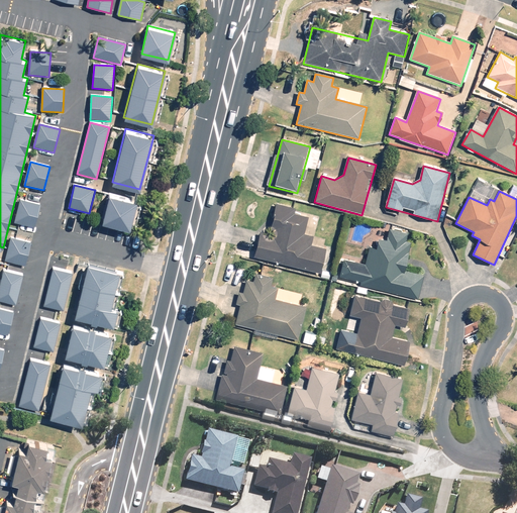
[(137,200),(109,193),(102,220),(130,227),(137,200)]
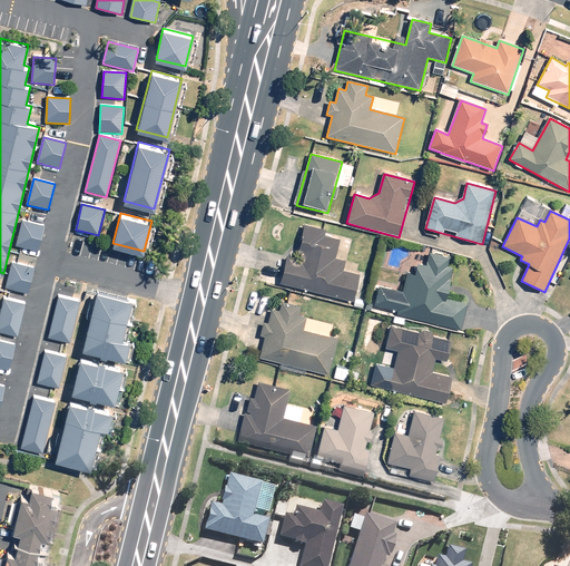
[(43,226),(22,221),(16,246),(37,252),(43,226)]
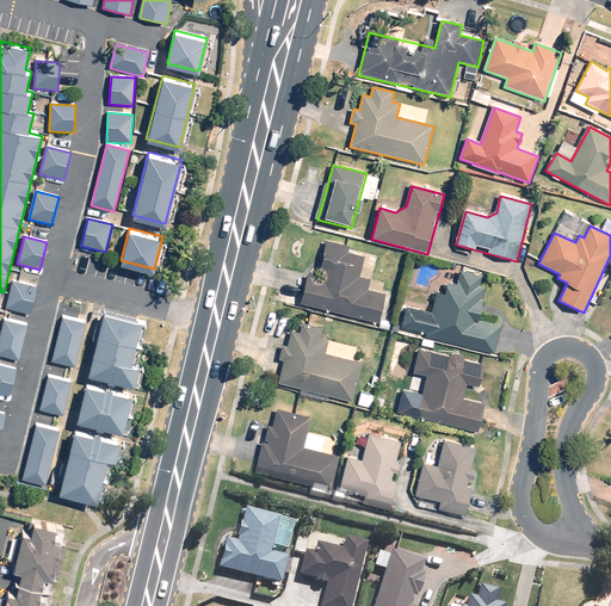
[(308,276),(301,304),(378,323),(386,295),(368,290),(370,280),(359,278),(364,257),(347,253),(349,247),(327,242),(319,278),(308,276)]
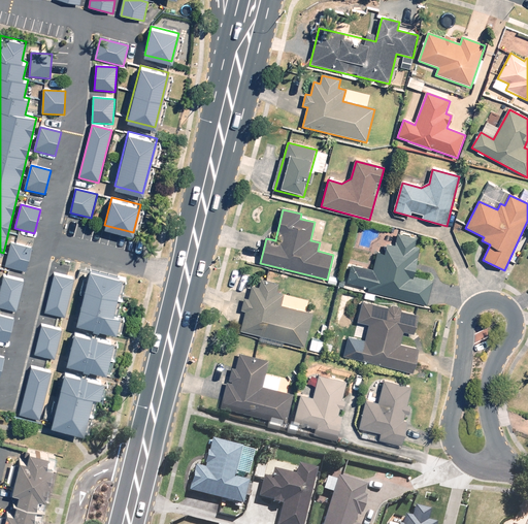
[(368,292),(427,306),(433,283),(414,279),(421,250),(416,249),(418,240),(397,235),(395,247),(387,244),(385,254),(377,253),(372,270),(353,265),(348,283),(369,288),(368,292)]
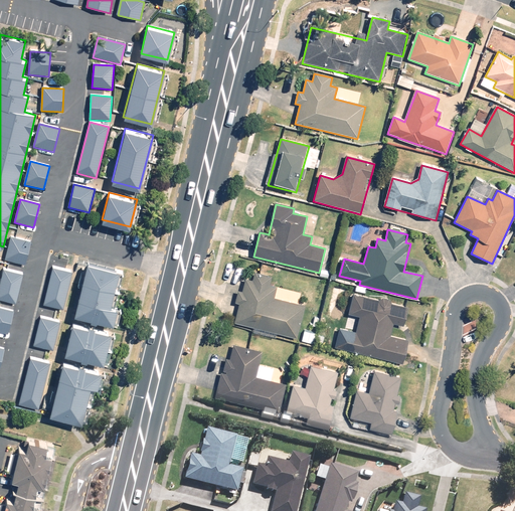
[(29,241),(11,237),(5,261),(23,266),(29,241)]
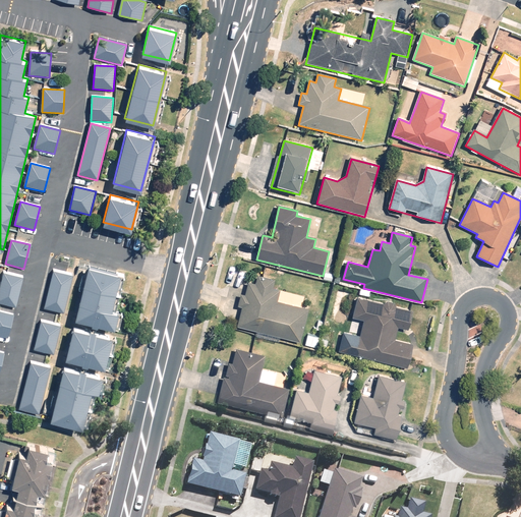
[(120,273),(89,266),(76,318),(114,327),(118,311),(111,309),(120,273)]
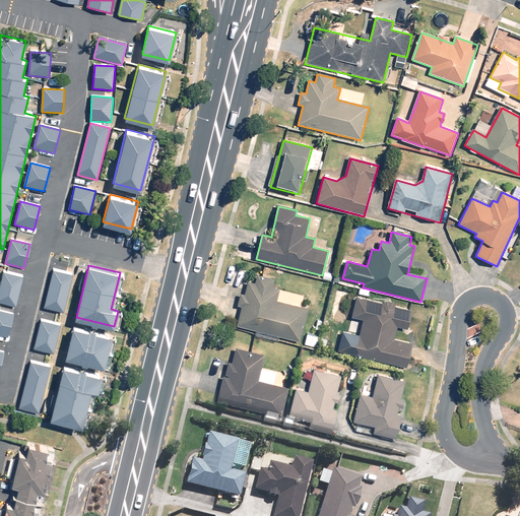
[(72,275),(54,271),(45,309),(63,313),(72,275)]
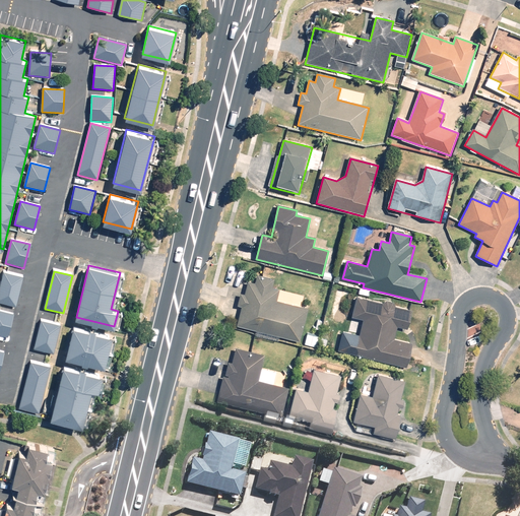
[(20,277),(4,273),(0,288),(0,304),(13,307),(20,277)]
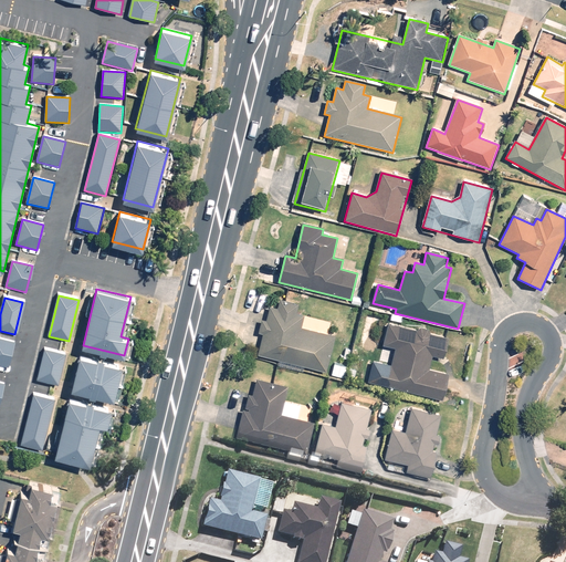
[(270,309),(259,356),(326,373),(335,337),(301,330),(304,318),(296,315),(300,305),(281,301),(279,311),(270,309)]
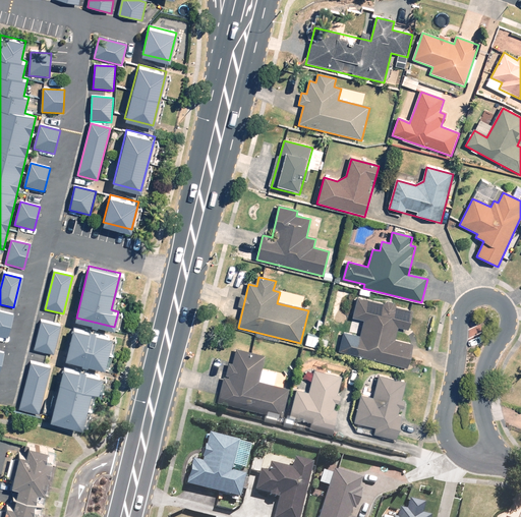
[(349,335),(344,353),(405,368),(411,345),(394,341),(397,328),(406,330),(410,311),(394,307),(395,304),(388,302),(387,305),(357,298),(352,320),(364,323),(361,338),(349,335)]
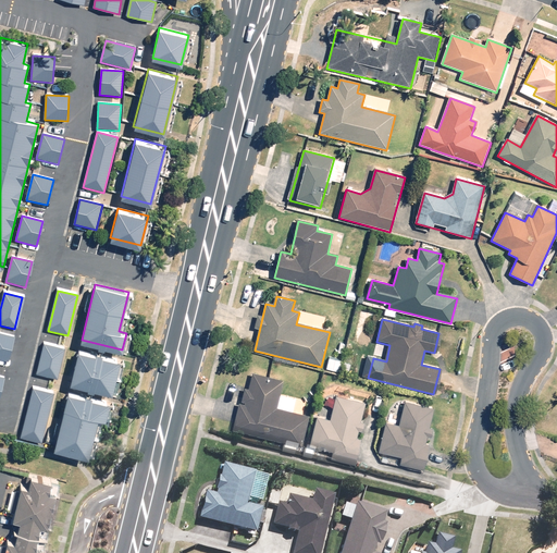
[(12,336),(0,333),(0,360),(5,361),(12,336)]
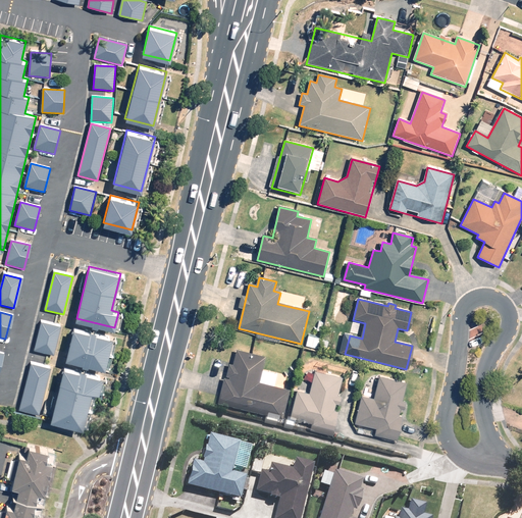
[(61,327),(41,322),(34,352),(54,356),(61,327)]
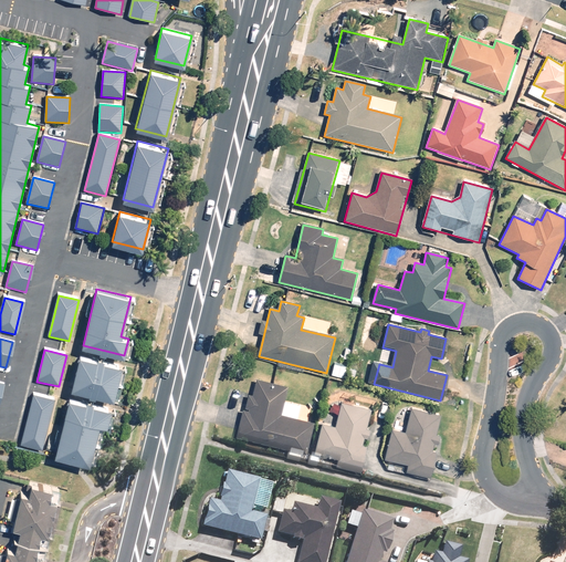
[(122,365),(79,355),(71,388),(113,398),(122,365)]
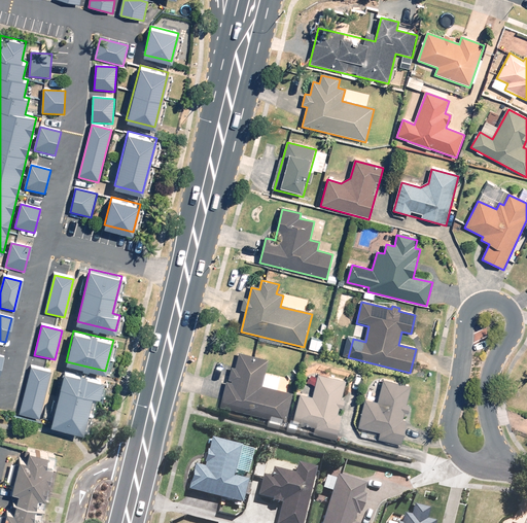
[(231,368),(220,408),(286,423),(292,395),(261,387),(269,360),(239,354),(235,369),(231,368)]
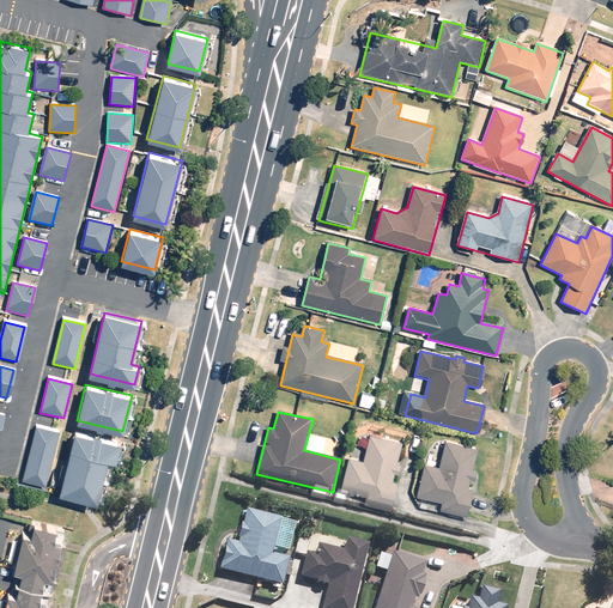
[(59,433),(36,427),(23,482),(46,488),(59,433)]
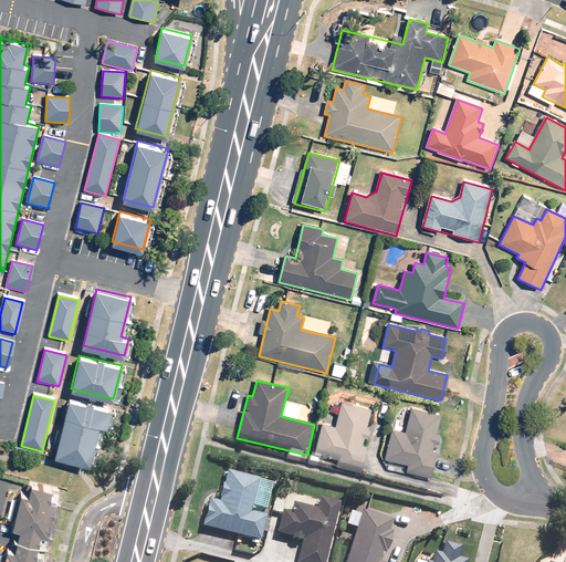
[(111,409),(67,399),(54,456),(90,465),(100,424),(107,426),(111,409)]
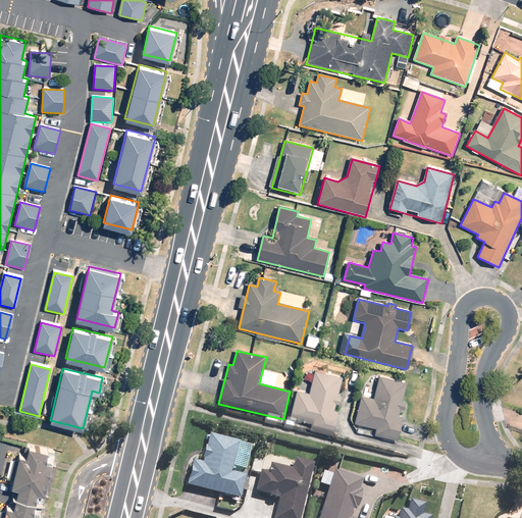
[(297,393),(291,419),(312,424),(310,431),(332,436),(342,397),(338,396),(343,379),(314,372),(309,395),(297,393)]
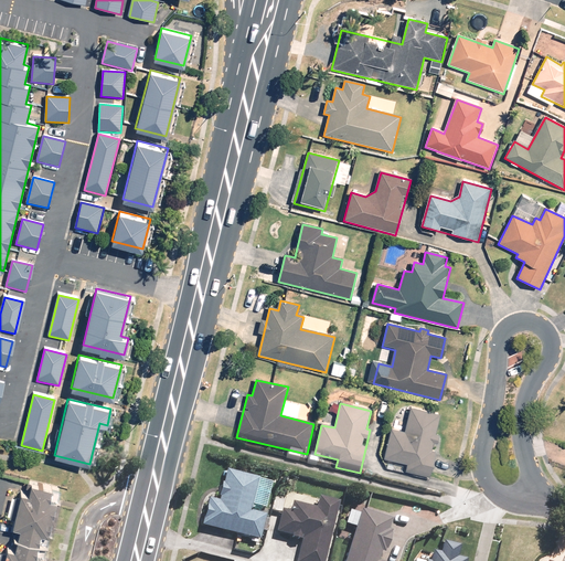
[(440,415),(411,409),(404,433),(391,430),(384,459),(407,465),(405,472),(430,478),(440,436),(435,435),(440,415)]
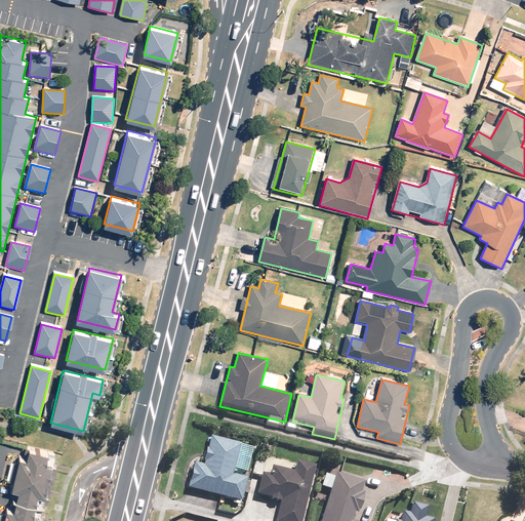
[(192,468),(186,491),(240,505),(246,481),(232,478),(239,447),(209,440),(202,471),(192,468)]
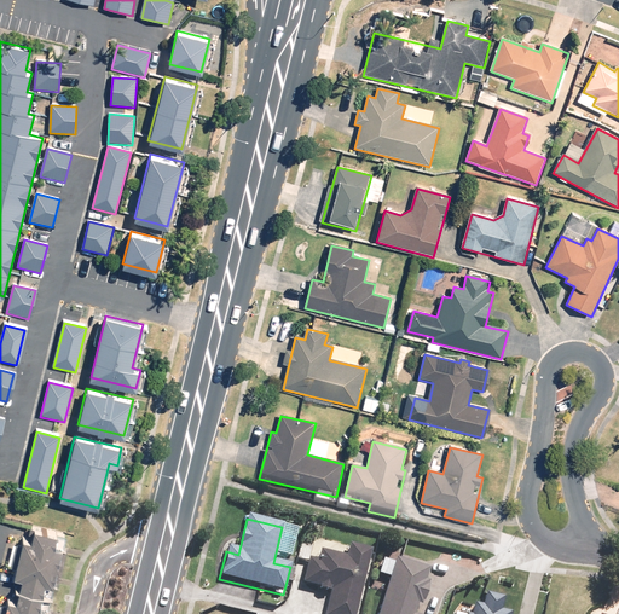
[(28,540),(23,539),(13,577),(22,579),(19,589),(42,595),(45,584),(57,588),(67,550),(55,546),(57,536),(30,529),(28,540)]
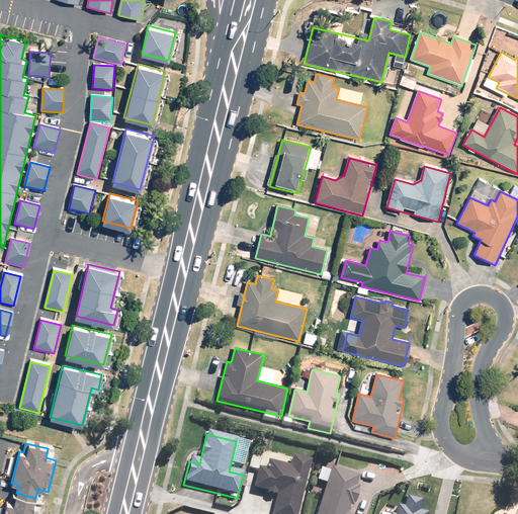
[(296,513),(310,462),(291,458),(289,468),(267,463),(265,473),(258,470),(253,493),(276,498),(271,513),(296,513)]
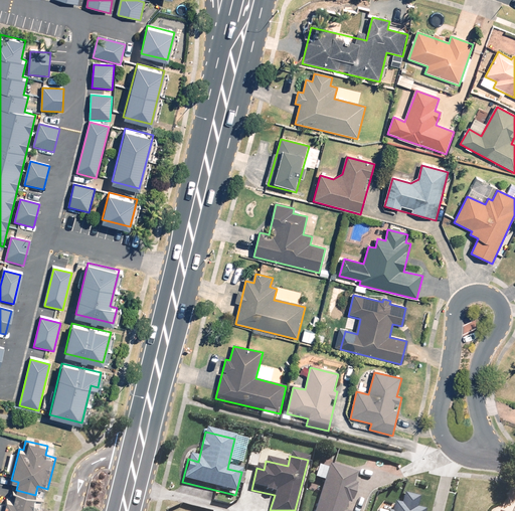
[(355,476),(328,468),(314,510),(344,510),(346,506),(350,507),(356,487),(352,486),(355,476)]
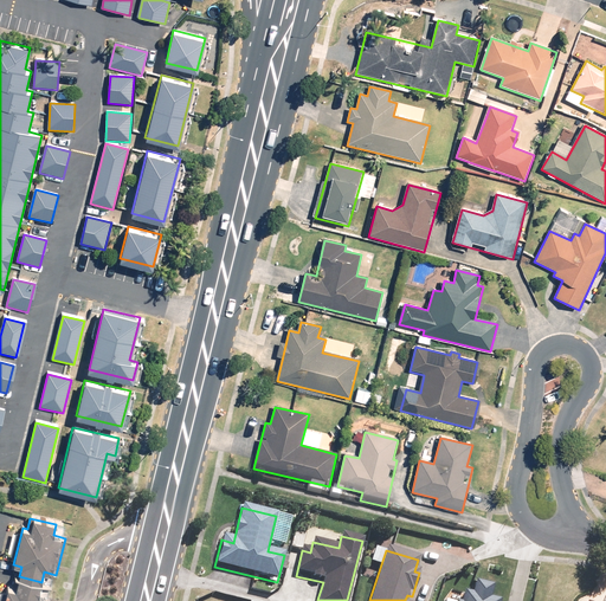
[(17,589),(8,588),(5,600),(47,600),(49,596),(38,594),(40,583),(19,579),(17,589)]
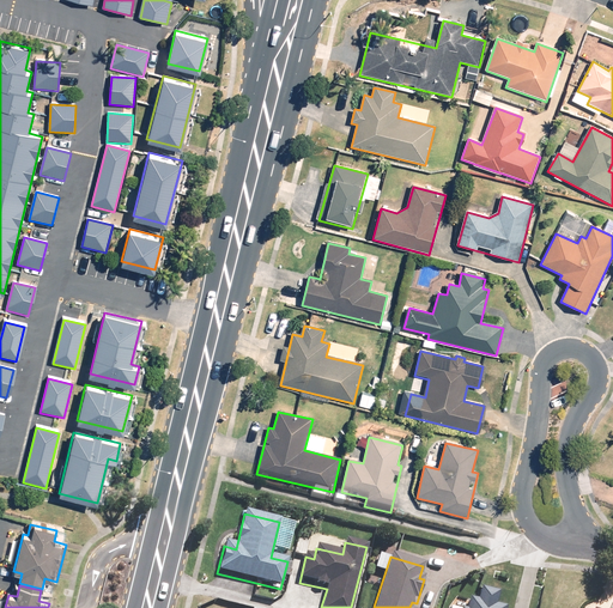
[(495,607),(498,595),(480,590),(477,603),(468,602),(467,607),(495,607)]
